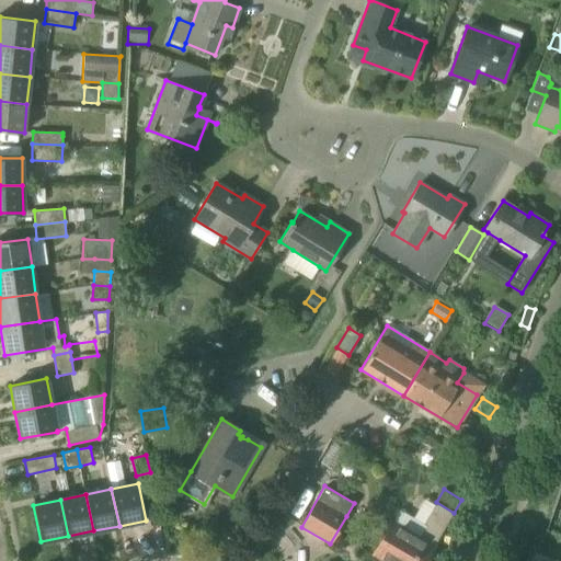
[(436,502),(435,504),(423,524),(426,525),(420,537),(392,519),(371,556),(373,557),(374,553),(386,560),(388,557),(393,560),(391,560),(424,560),(454,513),(436,502)]
